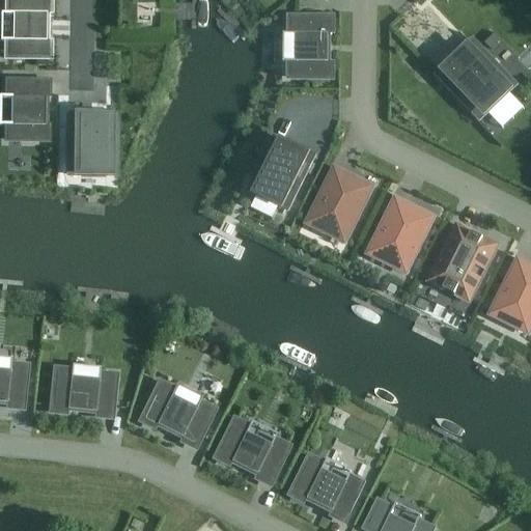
[(7,40),(7,57),(49,58),(49,42),(46,42),(47,16),(49,16),(49,0),(8,0),(8,15),(12,15),(12,40),(7,40)]
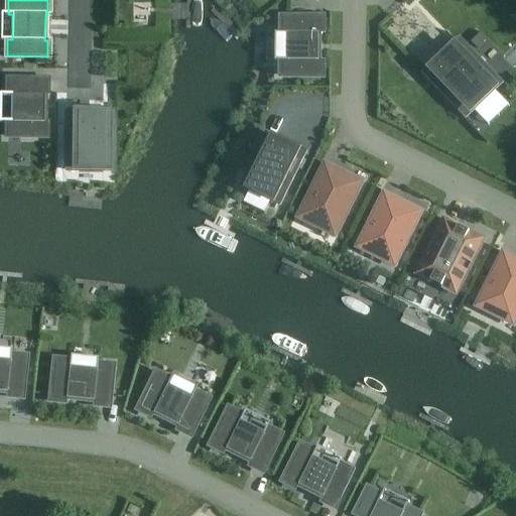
[(321,19),(282,19),(282,33),(282,34),(286,34),(286,60),(282,60),(282,76),(321,76),(321,60),(318,60),(318,34),(321,34),(321,19)]
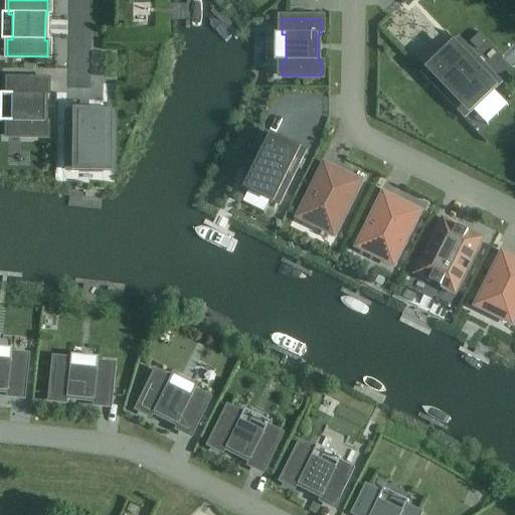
[(495,83),(457,44),(427,72),(466,112),(495,83)]
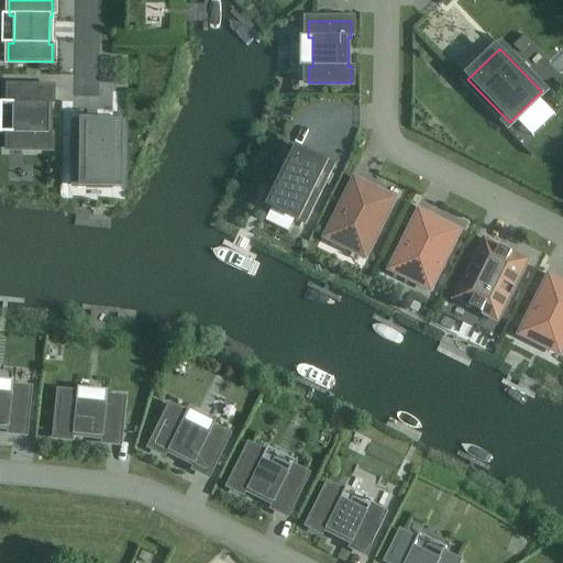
[(13,132),(8,132),(8,150),(50,150),(50,133),(46,133),(47,105),(51,105),(51,88),(8,88),(8,105),(13,105),(13,132)]
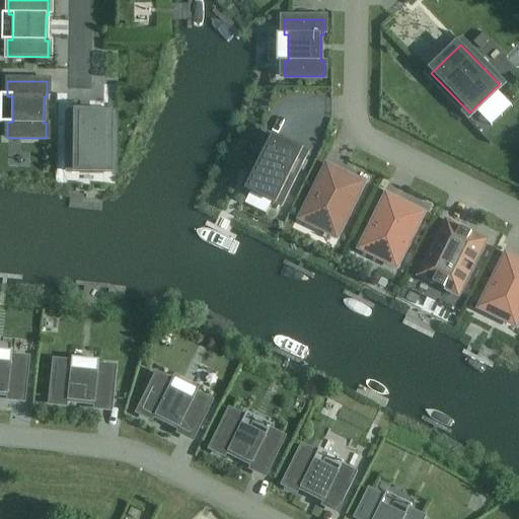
[(71,114),(70,169),(110,169),(112,115),(71,114)]
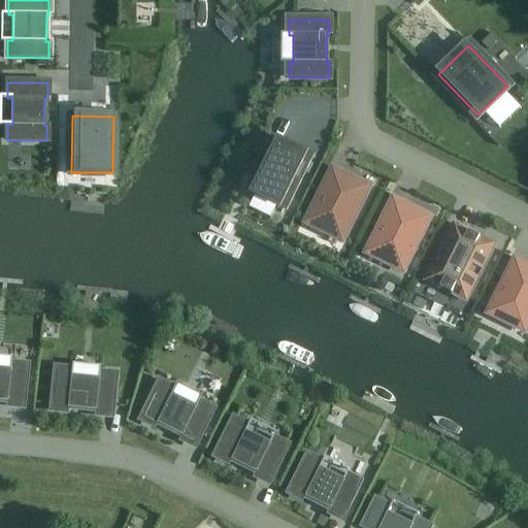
[(273,140),(250,190),(286,207),(310,158),(273,140)]
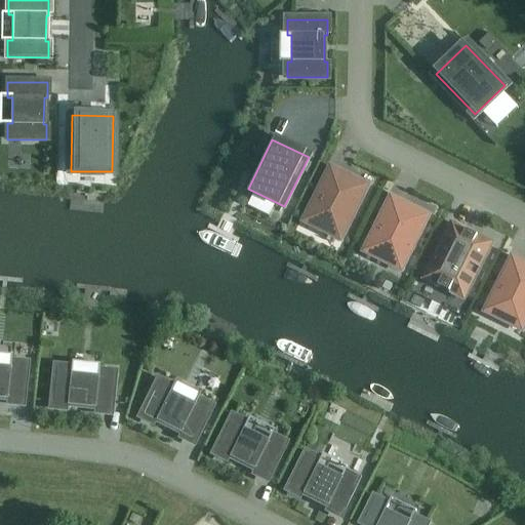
[(367,187),(331,168),(323,185),(327,187),(322,197),(318,195),(308,215),(345,233),(367,187)]
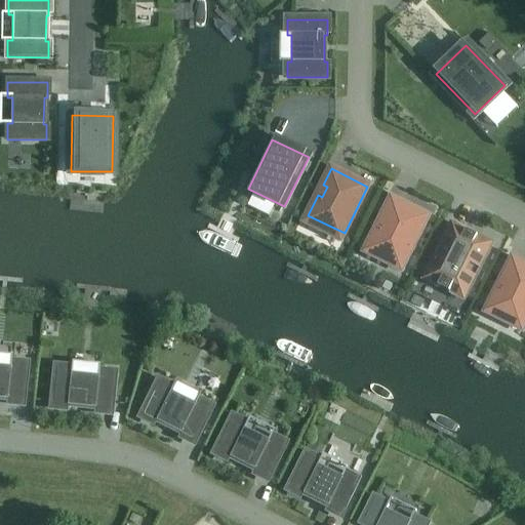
[(378,225),(368,245),(405,264),(428,216),(391,198),(384,214),(388,216),(382,227),(378,225)]
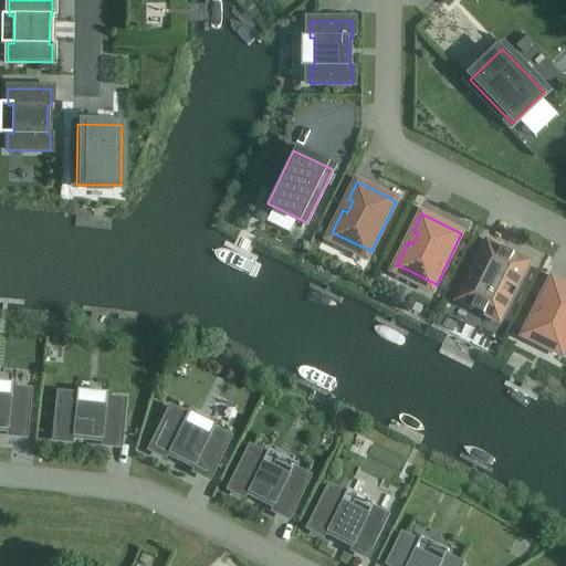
[(472,310),(485,315),(486,312),(501,318),(526,265),(513,259),(515,255),(502,249),(501,253),(488,247),(461,300),(474,306),(472,310)]
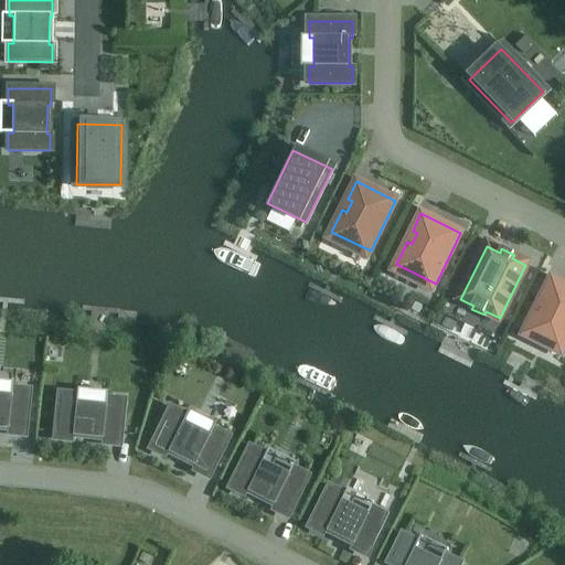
[(564,285),(551,278),(543,296),(547,298),(542,309),(537,307),(526,329),(564,348),(564,285)]
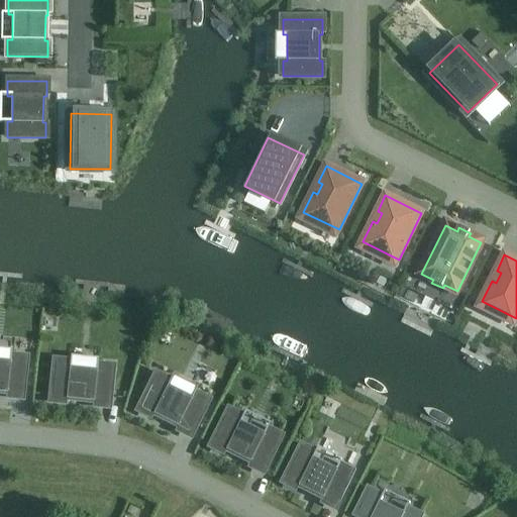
[(0,357),(0,390),(5,391),(4,395),(18,396),(22,356),(8,355),(8,359),(0,357)]
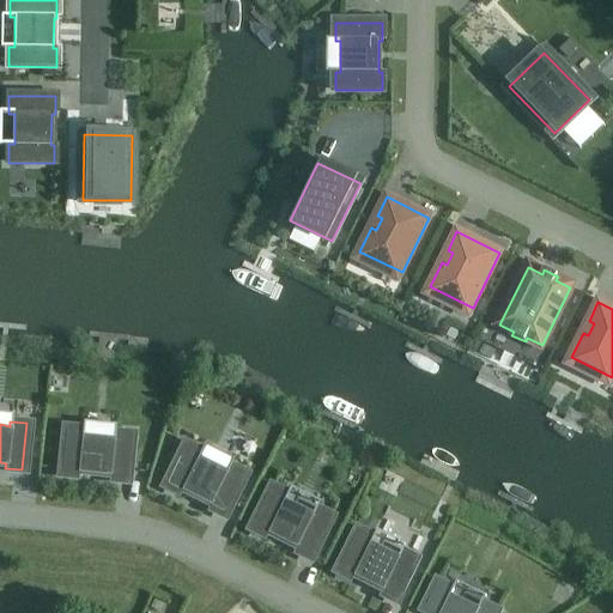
[(109,478),(109,480),(127,483),(132,436),(123,435),(114,434),(113,439),(83,436),(83,431),(65,429),(60,475),(78,478),(79,474),(109,478)]
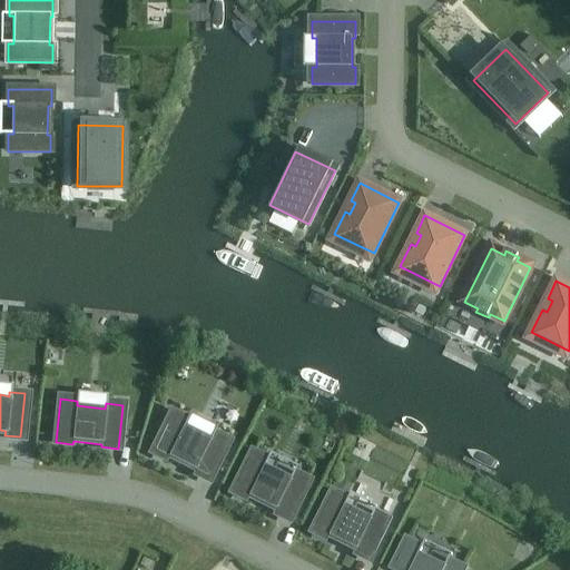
[(168,461),(169,458),(195,470),(193,473),(208,480),(227,442),(213,434),(210,439),(185,426),(187,422),(172,414),(153,453),(168,461)]
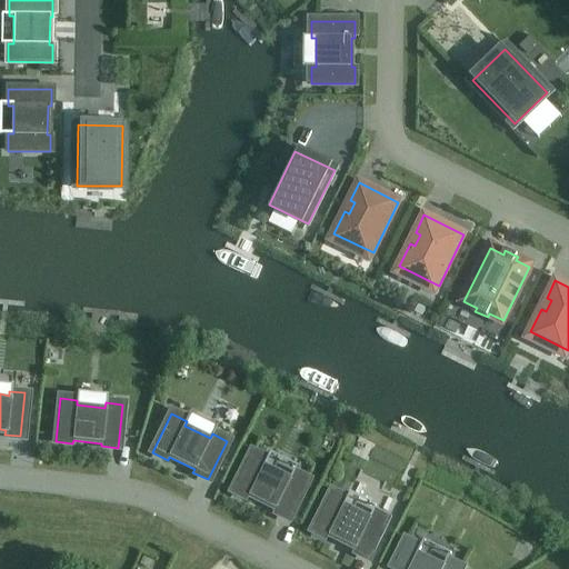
[(267,460),(251,453),(232,492),(247,499),(249,497),(273,509),(272,511),(288,519),(307,480),(292,472),(290,477),(265,465),(267,460)]
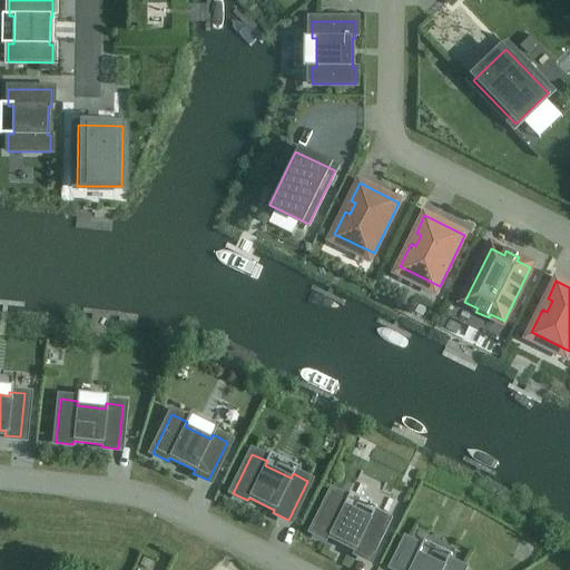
[(346,499),(333,491),(331,493),(313,531),(327,538),(330,534),(356,548),(354,551),(369,559),(387,521),(389,519),(374,512),(372,517),(345,502),(346,499)]
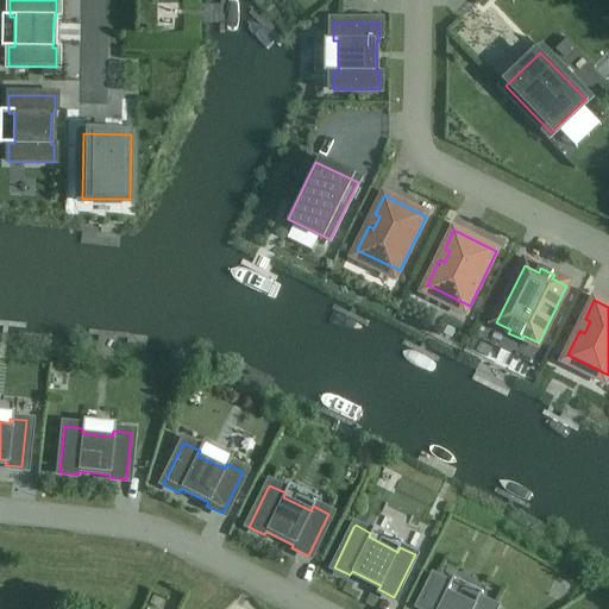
[(449,591),(451,586),(434,579),(421,607),(425,608),(494,608),(478,601),(476,604),(449,591)]
